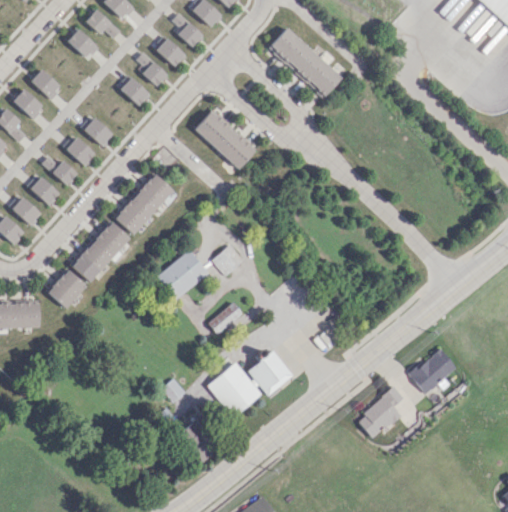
[(104,0),(104,1),(123,20),(134,8),(126,0),(104,0)]
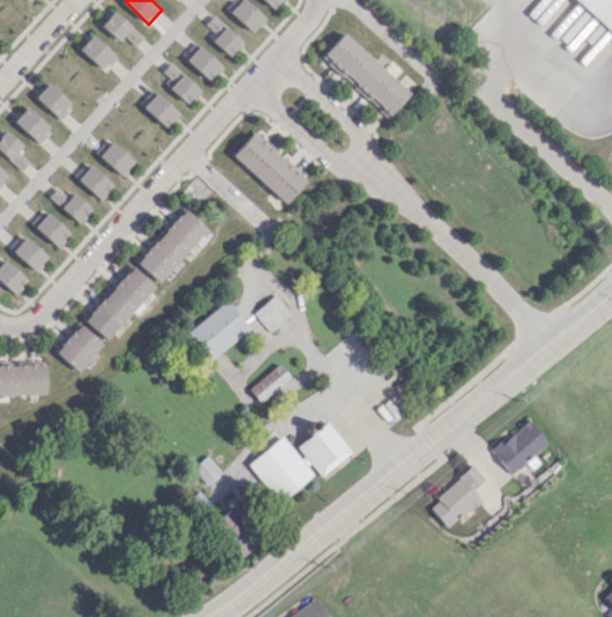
[(242,0),(231,11),(254,33),(268,18),(247,0),(242,0)]
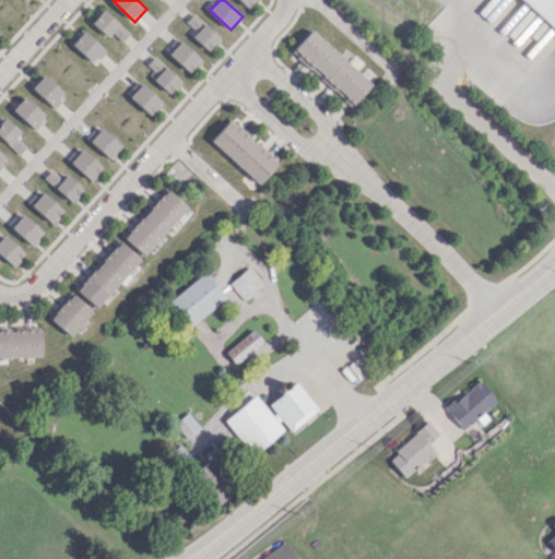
[(554,0),(526,0),(554,26),(554,0)]
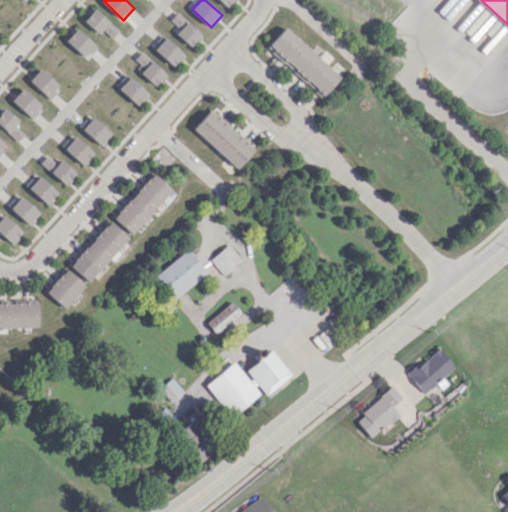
[(104,29),(115,38),(121,30),(96,9),(86,21),(100,33),(104,29)]
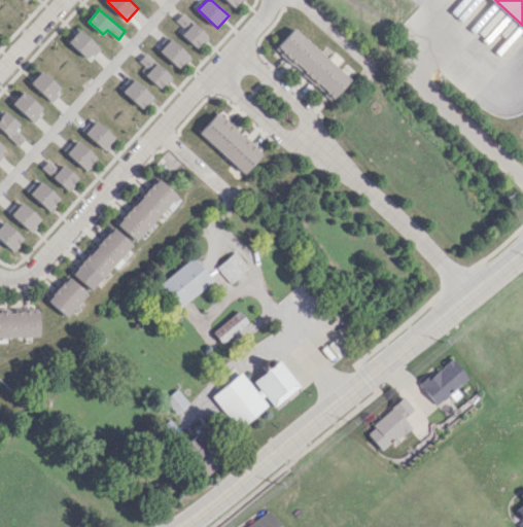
[(175,24),(200,46),(210,36),(184,12),(175,24)]
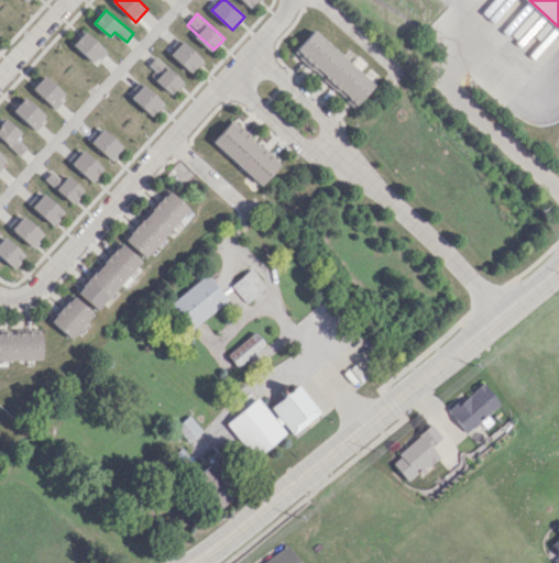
[(376,85),(317,30),(296,52),(357,107),(376,85)]
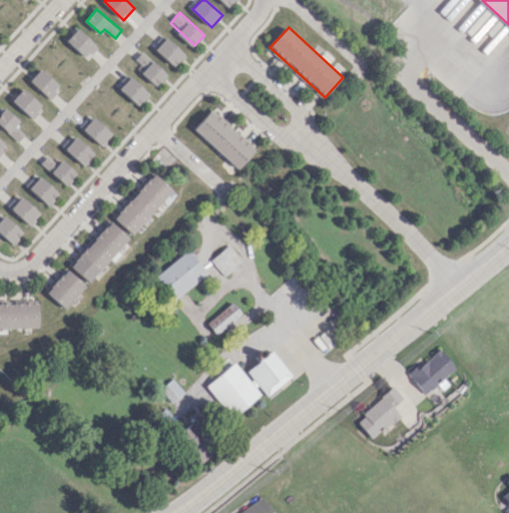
[(68,40),(89,59),(100,48),(79,28),(68,40)]
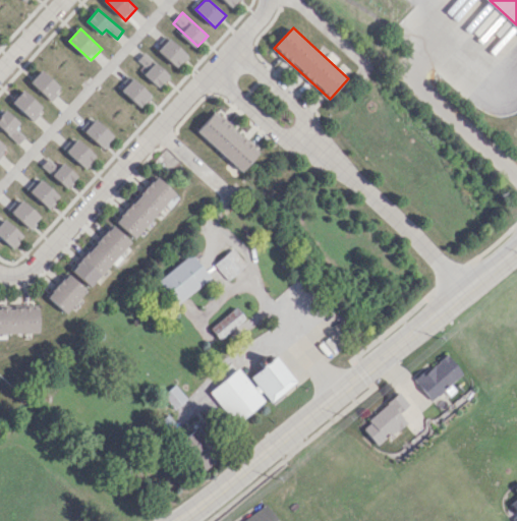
[(178,67),(189,55),(170,39),(160,50),(178,67)]
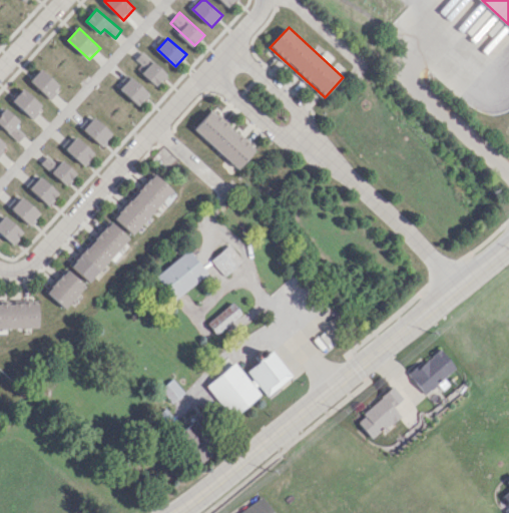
[(157,86),(168,74),(144,52),(136,60),(144,67),(140,71),(157,86)]
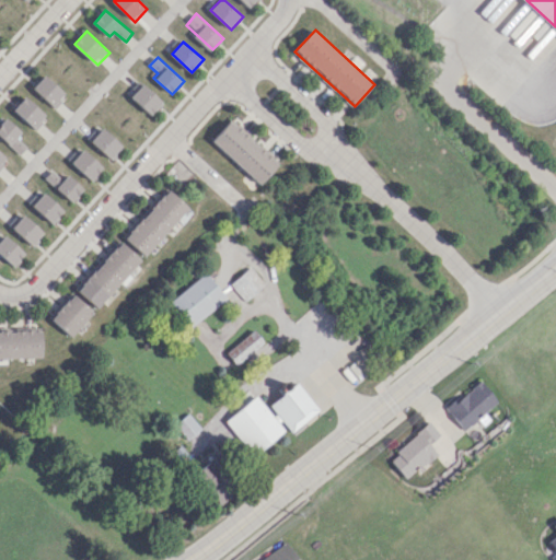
[(56,108),(68,95),(46,76),(34,89),(56,108)]
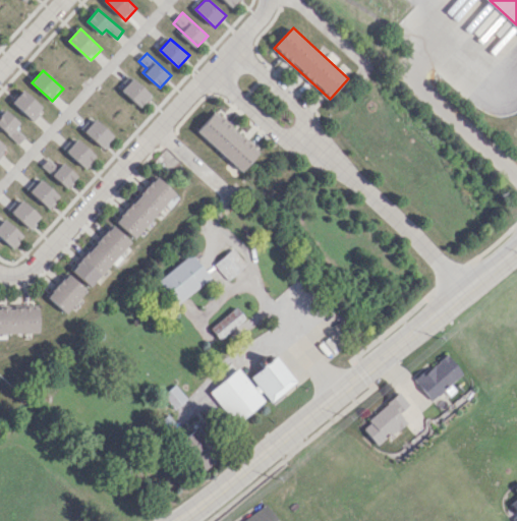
[(142,108),(154,96),(134,78),(123,91),(142,108)]
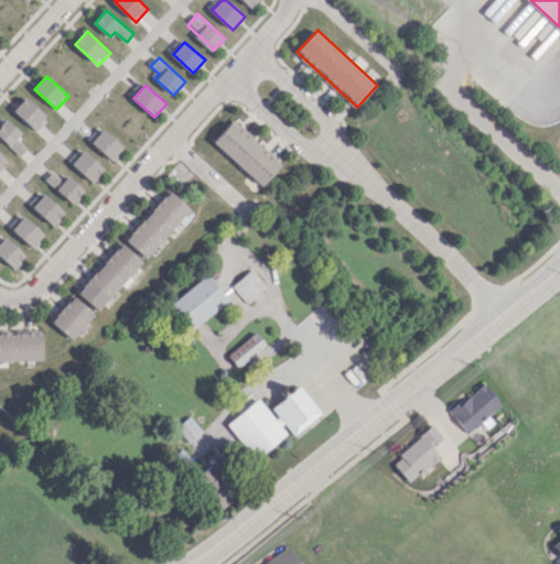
[(49,117),(27,97),(15,111),(38,130),(49,117)]
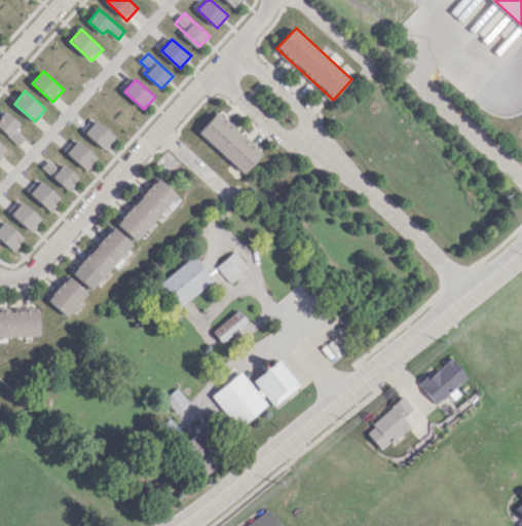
[(17,128),(22,124),(7,111),(0,118),(0,126),(21,146),(27,138),(17,128)]
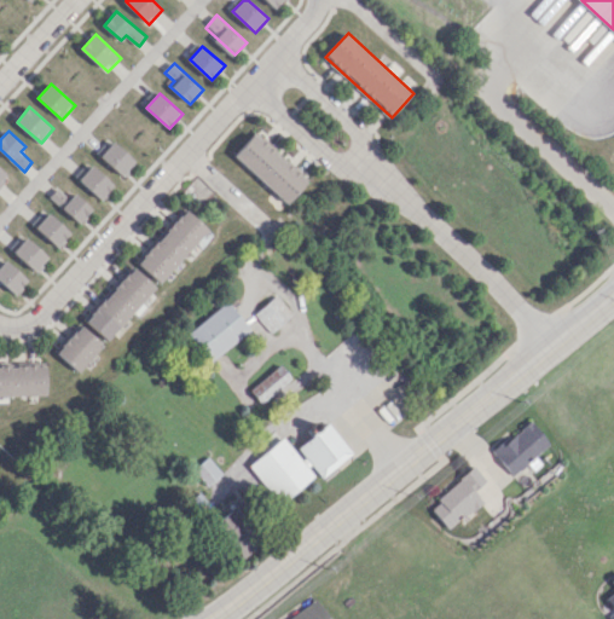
[(311,180),(259,131),(236,155),(289,204),(311,180)]
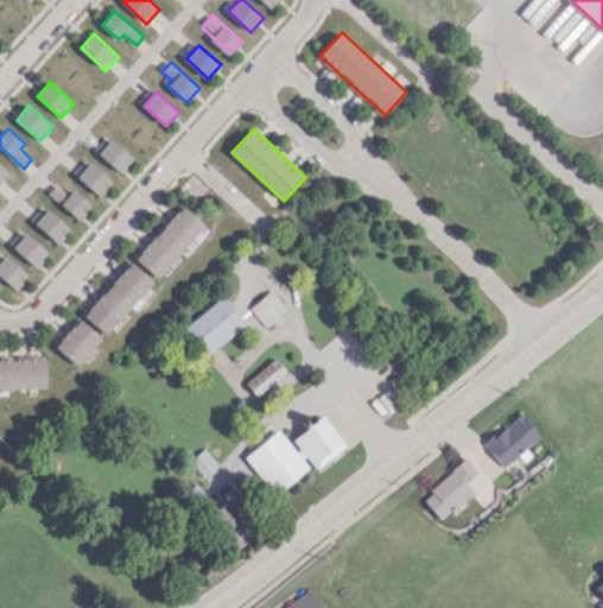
[(134,159),(113,139),(100,153),(121,173),(134,159)]
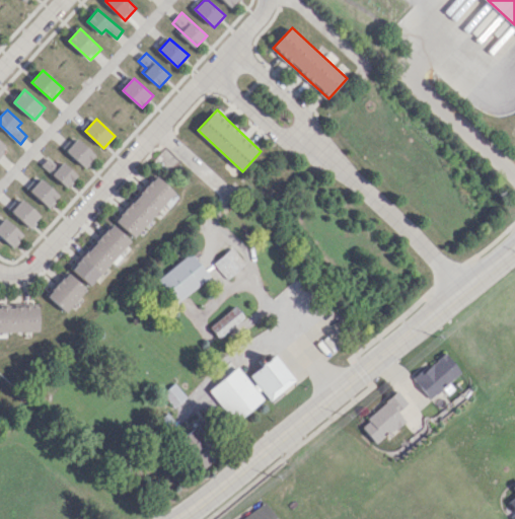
[(97,156),(77,137),(66,149),(86,168),(97,156)]
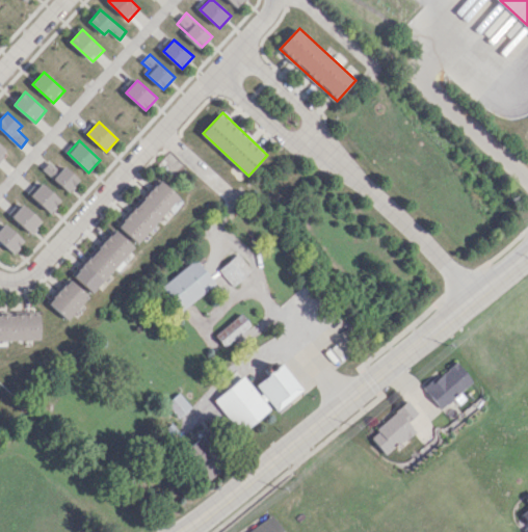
[(0,160),(8,152),(0,143),(0,160)]
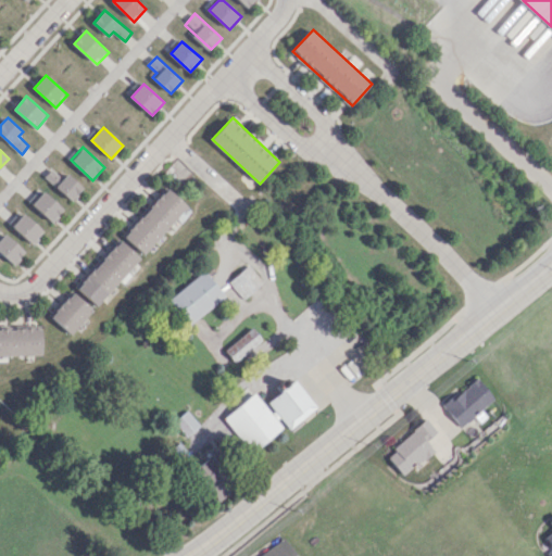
[(69,174),(65,178),(53,168),(46,178),(74,201),(85,188),(69,174)]
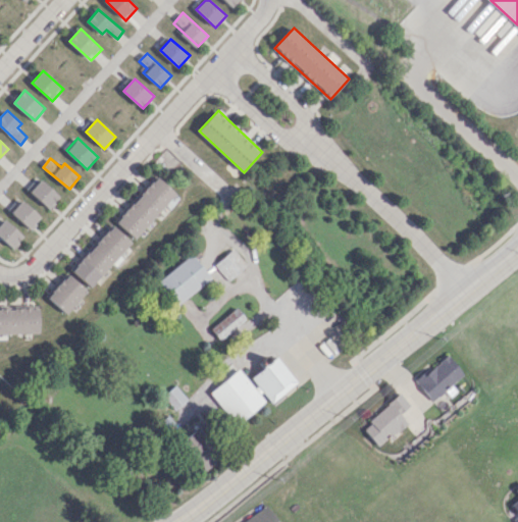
[(118,221),(137,239),(177,194),(158,176),(118,221)]
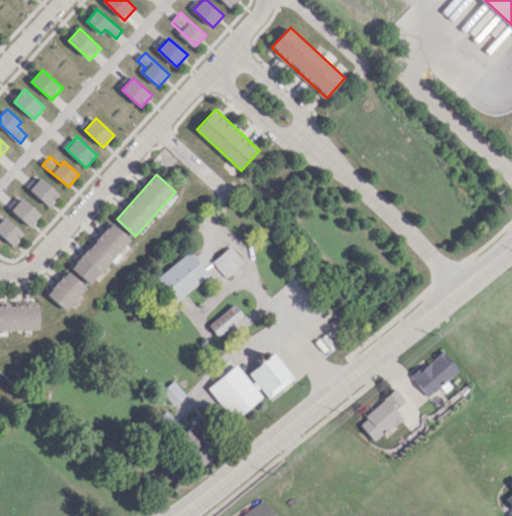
[(31,189),(50,207),(60,195),(42,177),(31,189)]
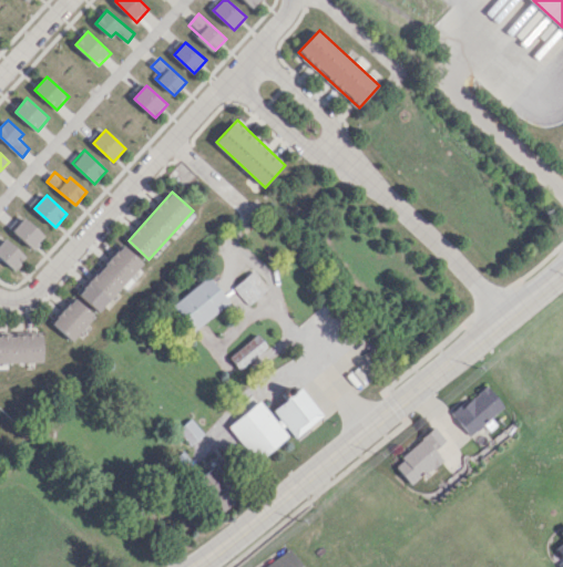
[(34,248),(47,236),(26,217),(14,229),(34,248)]
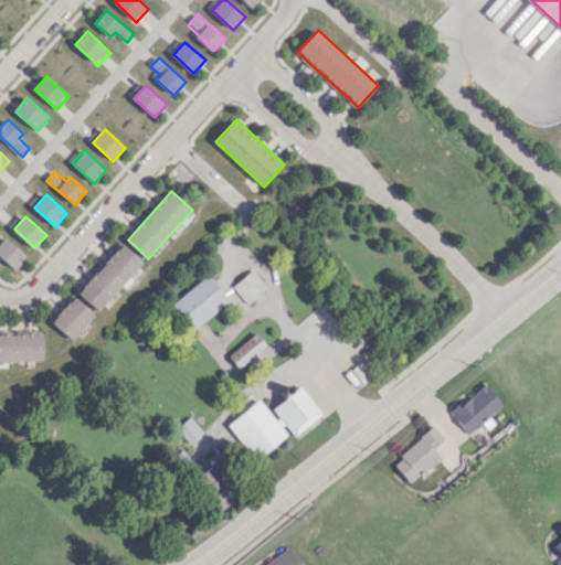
[(0,244),(0,254),(16,269),(28,257),(7,237),(0,244)]
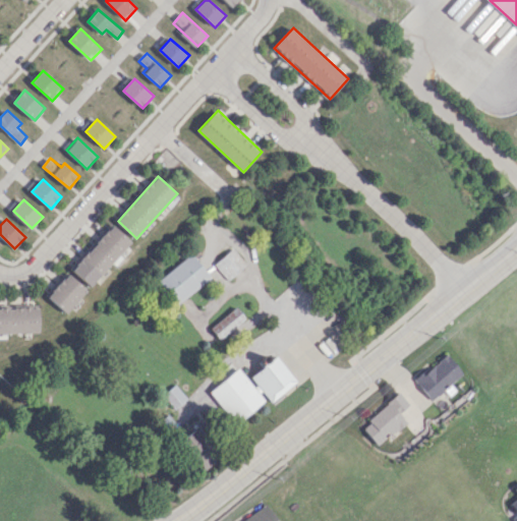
[(73,269),(92,286),(132,242),(114,225),(73,269)]
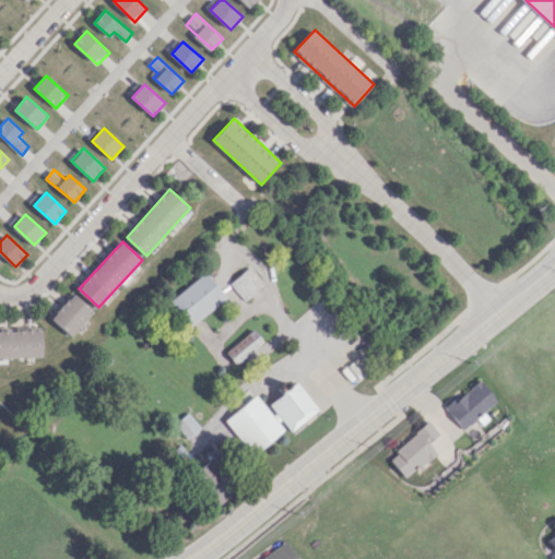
[(247,300),(267,284),(251,266),(232,284),(247,300)]
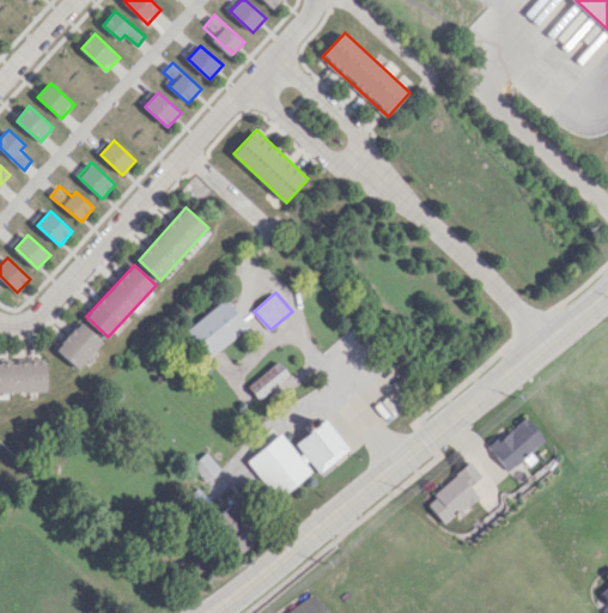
[(189,331),(213,358),(250,326),(226,298),(189,331)]
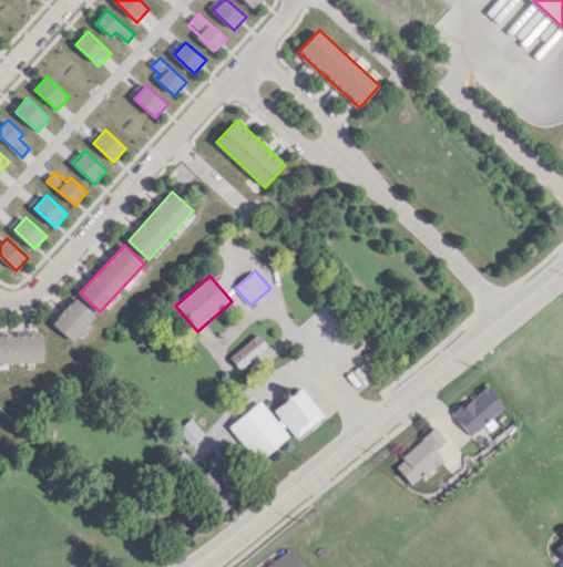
[(53,322),(73,341),(95,317),(75,298),(53,322)]
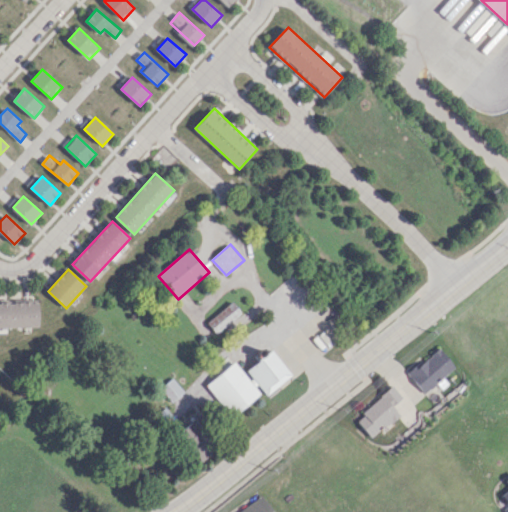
[(0,303),(0,327),(40,327),(39,302),(0,303)]
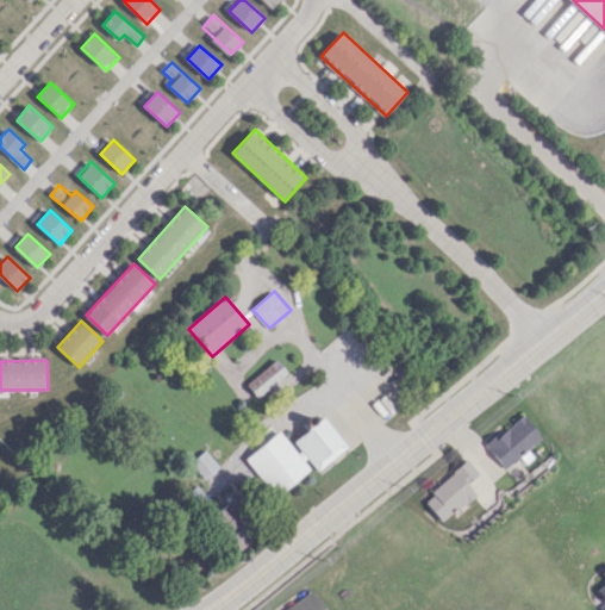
[(248,384),(259,398),(289,373),(279,360),(248,384)]
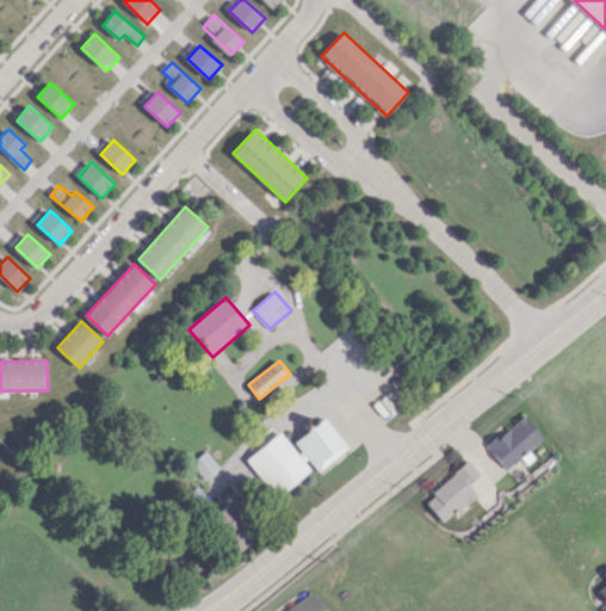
[(509,470),(546,439),(526,415),(489,445),(509,470)]
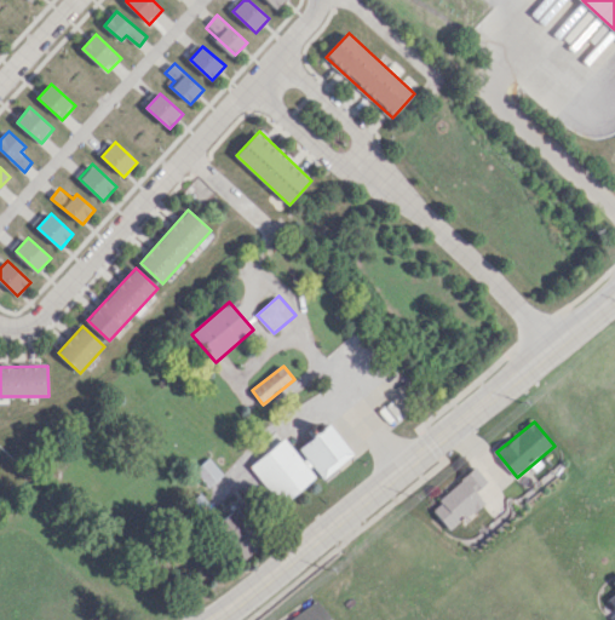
[(320,478),(282,509),(249,466),(286,437),(305,461),(306,459),(299,449),(332,423),(361,458),(328,484),(314,466),(311,470),(320,478)]
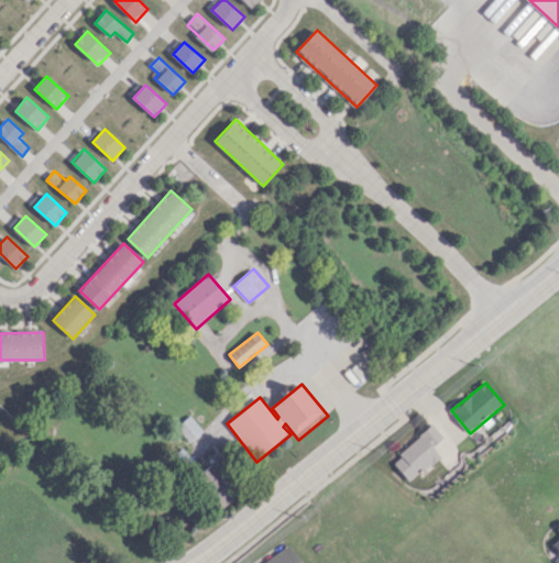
[(393,460),(410,482),(442,456),(434,446),(445,438),(435,426),(393,460)]
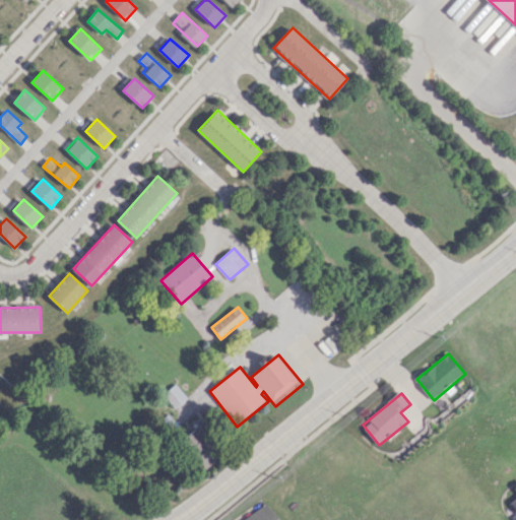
[(204,470),(218,460),(197,429),(183,438),(204,470)]
